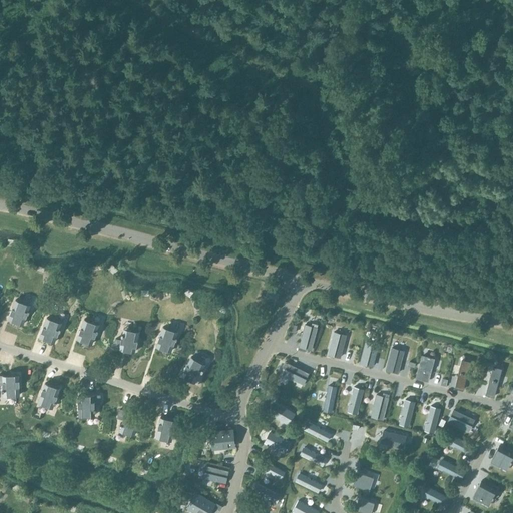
[(0,241),(9,243),(11,235),(2,233),(0,241)]
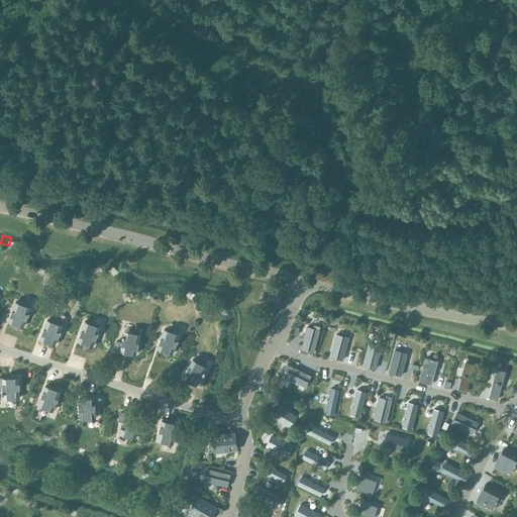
[(33,242),(31,248),(43,252),(45,246),(33,242)]
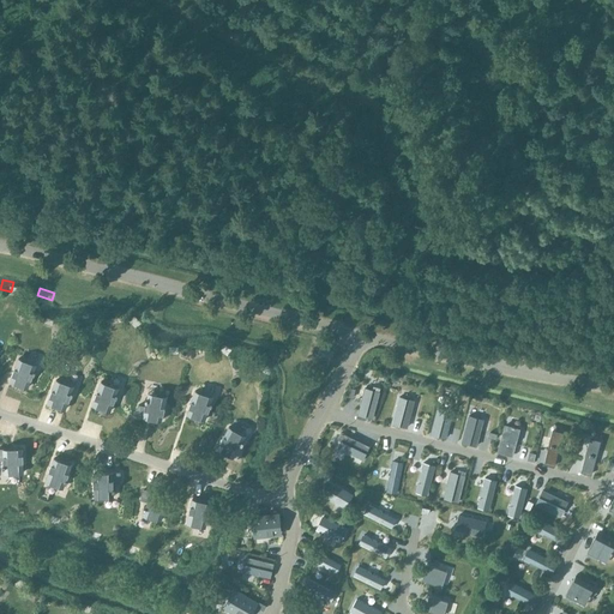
[(20,333),(25,308),(14,306),(10,332),(20,333)]
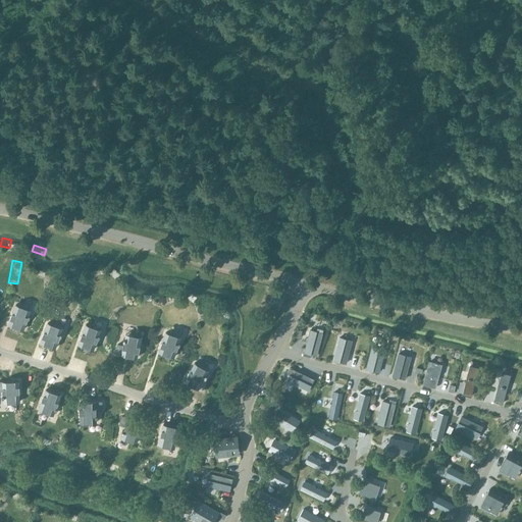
[(88,260),(87,266),(100,268),(101,262),(88,260)]
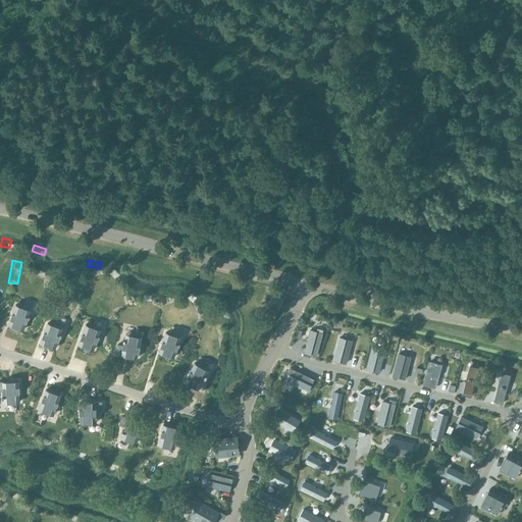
[(111,273),(125,276),(127,269),(113,266),(111,273)]
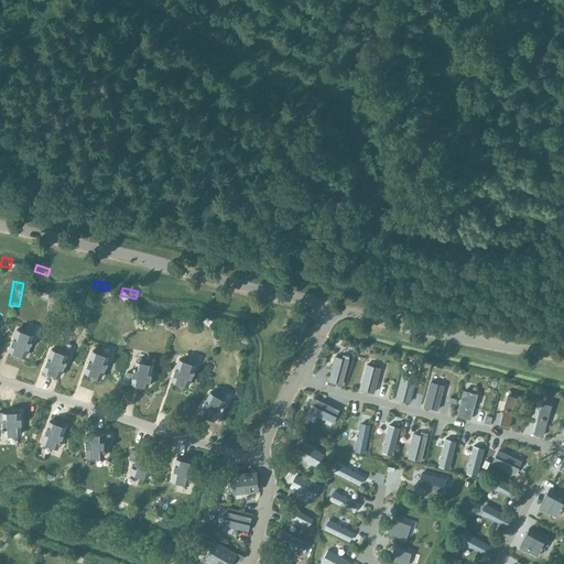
[(147,301),(164,307),(166,300),(149,293),(147,301)]
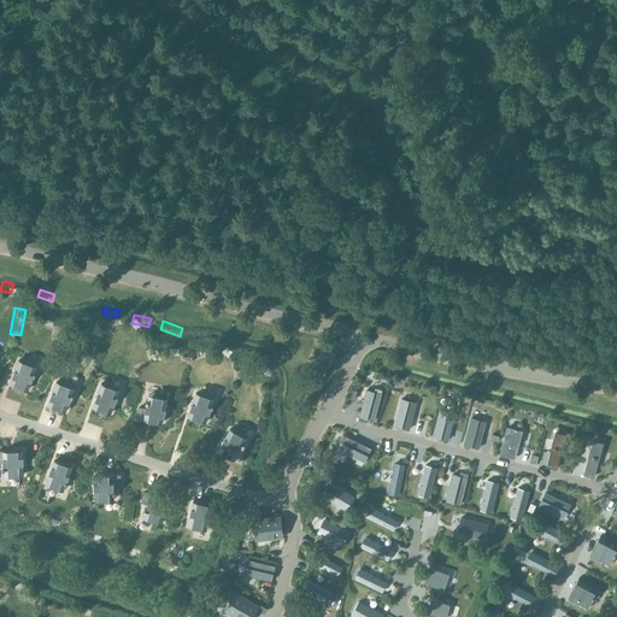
[(192,336),(201,341),(205,333),(195,329),(192,336)]
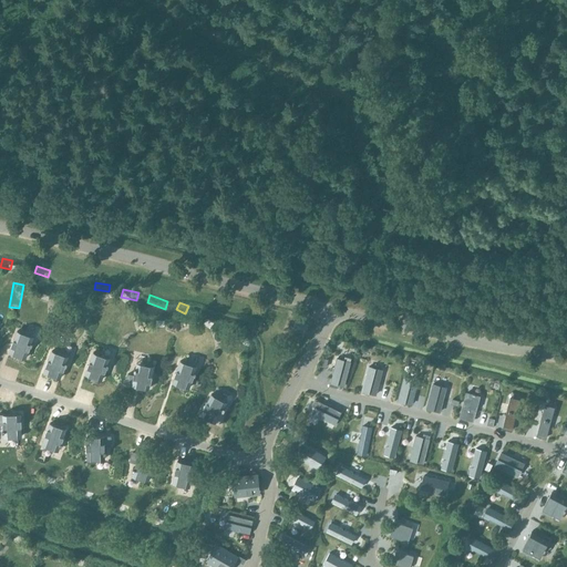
[(71,306),(70,326),(81,326),(82,307),(71,306)]
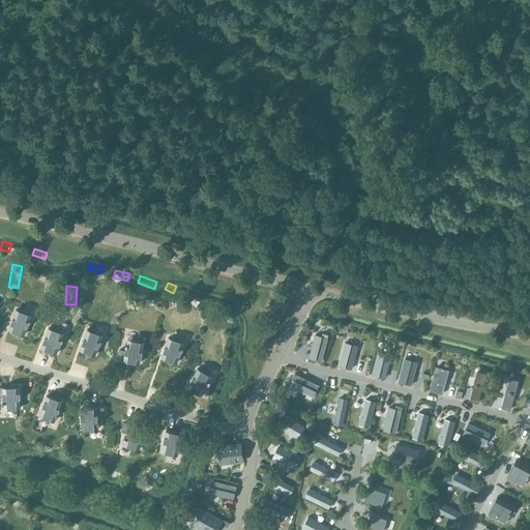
[(80,304),(87,305),(89,290),(82,289),(80,304)]
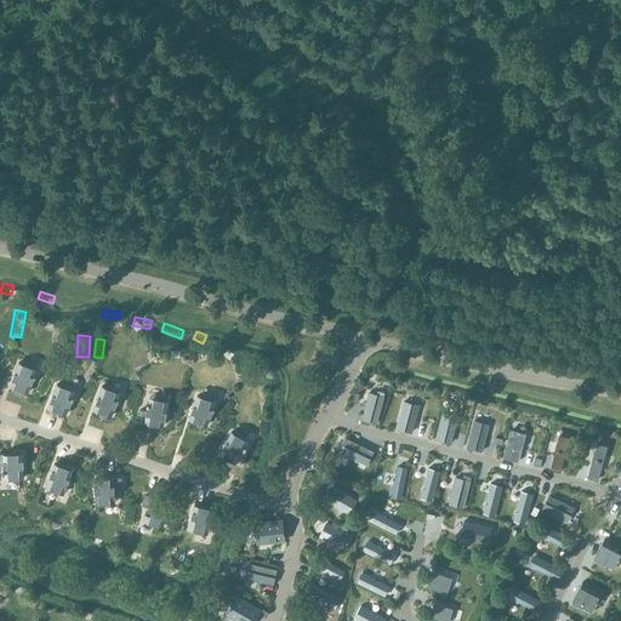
[(126,365),(132,341),(121,340),(117,364),(126,365)]
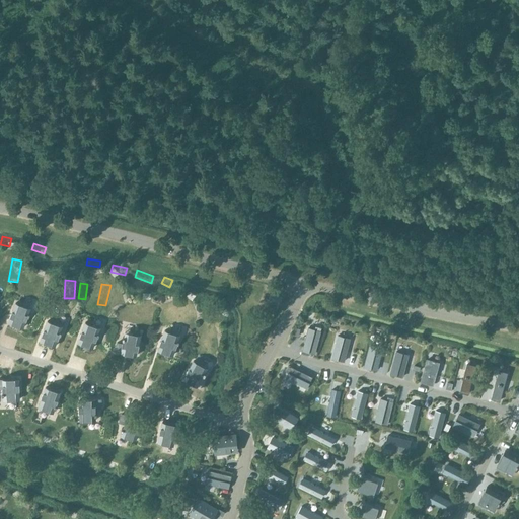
[(135,295),(131,294),(132,288),(123,286),(118,309),(132,312),(135,295)]
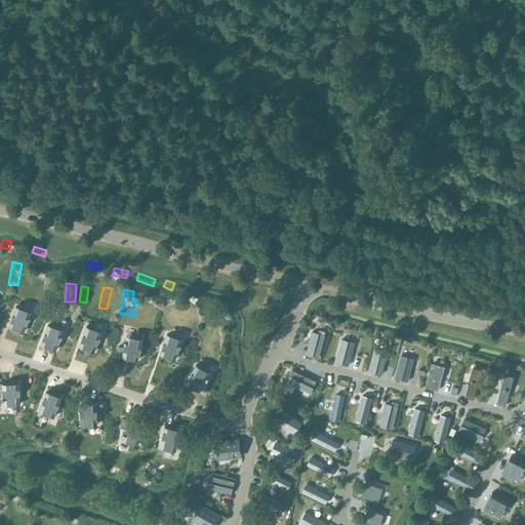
[(150,320),(153,298),(145,296),(142,319),(150,320)]
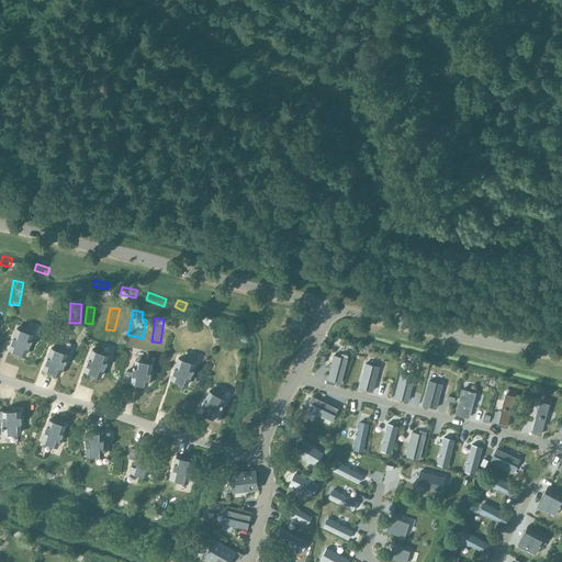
[(179,344),(184,322),(176,319),(169,341),(179,344)]
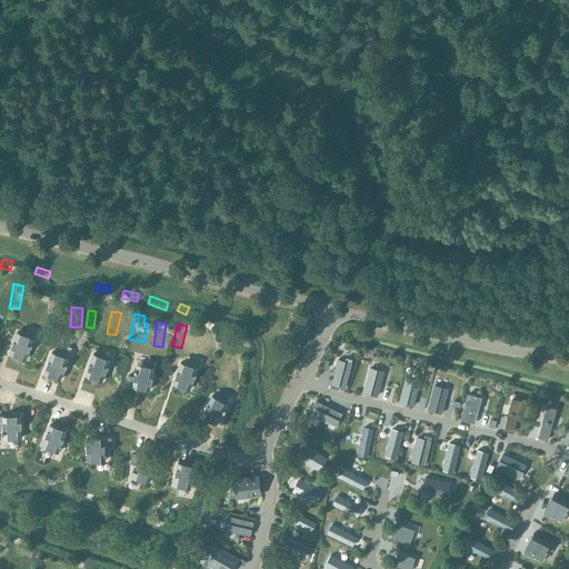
[(26,360),(33,338),(18,332),(10,353),(26,360)]
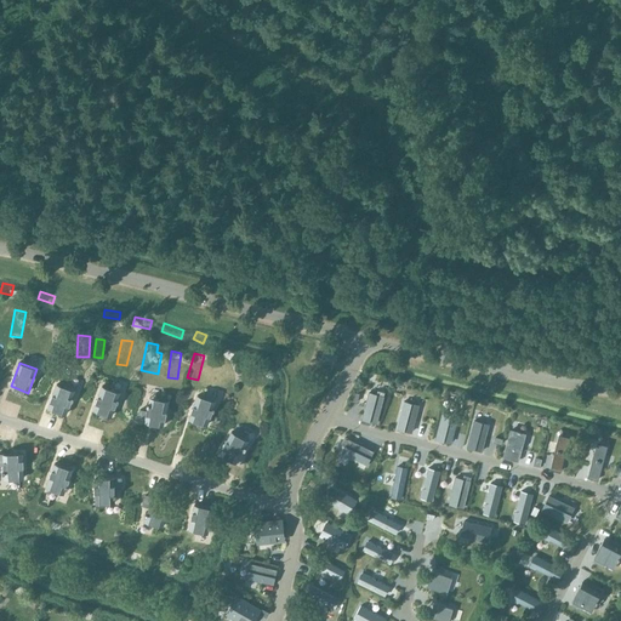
[(324,364),(323,374),(340,374),(340,365),(324,364)]
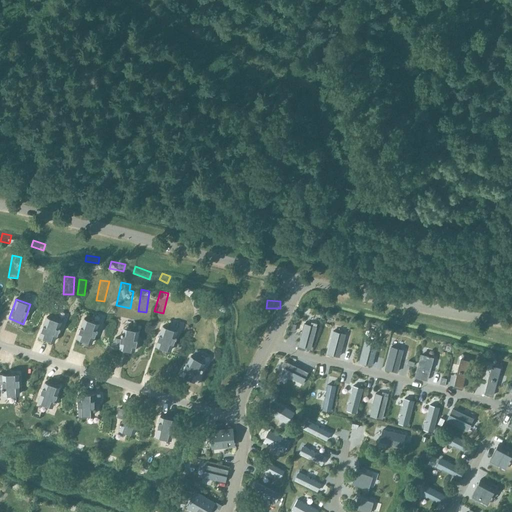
[(189,303),(187,320),(195,321),(197,304),(189,303)]
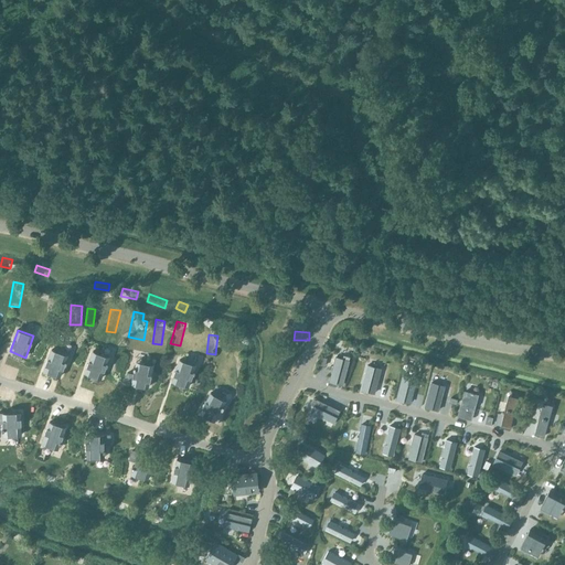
[(52,336),(50,344),(74,352),(77,342),(52,336)]
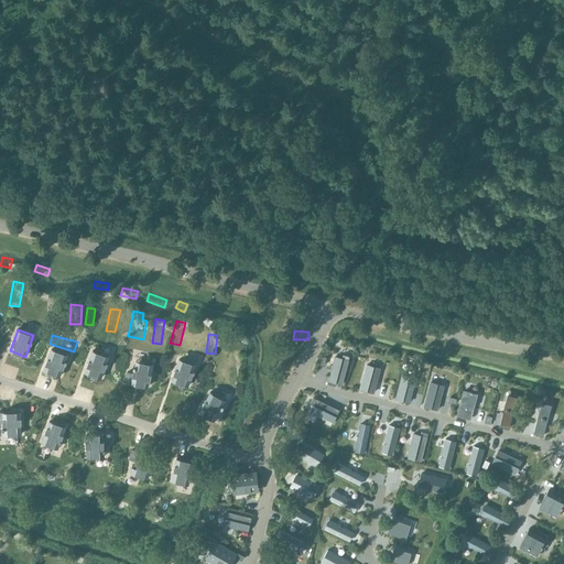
[(224,343),(223,356),(231,357),(232,344),(224,343)]
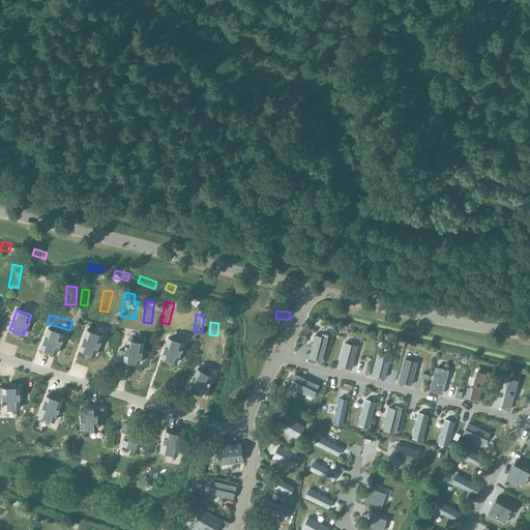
[(343,323),(342,329),(354,331),(355,325),(343,323)]
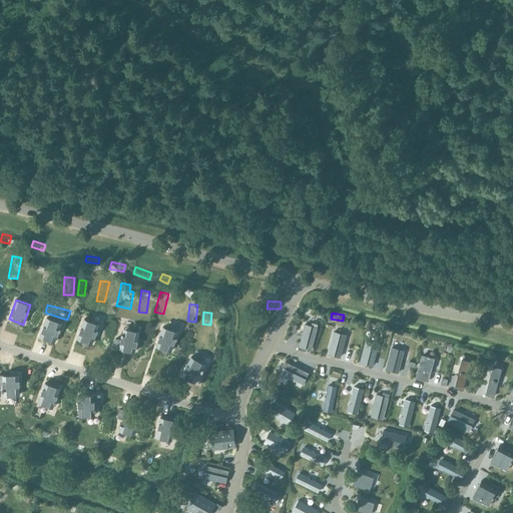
[(62,323),(47,318),(40,337),(55,343),(62,323)]
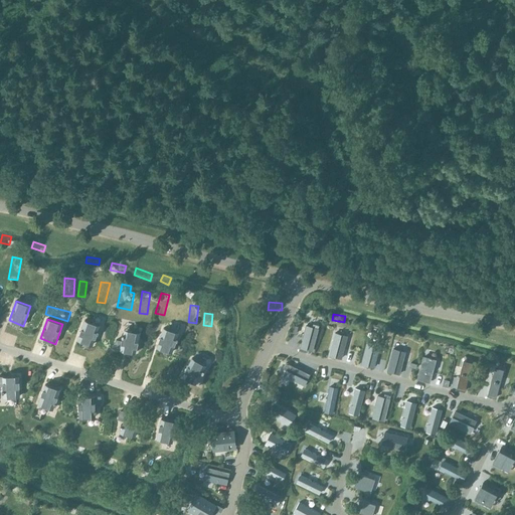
[(370,330),(372,323),(359,320),(357,326),(370,330)]
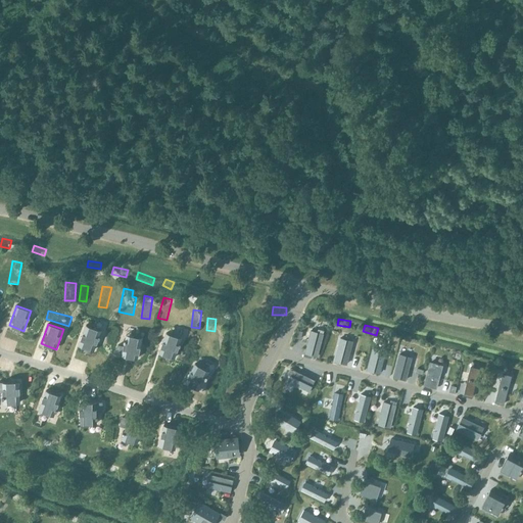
[(101,331),(86,326),(79,345),(94,350),(101,331)]
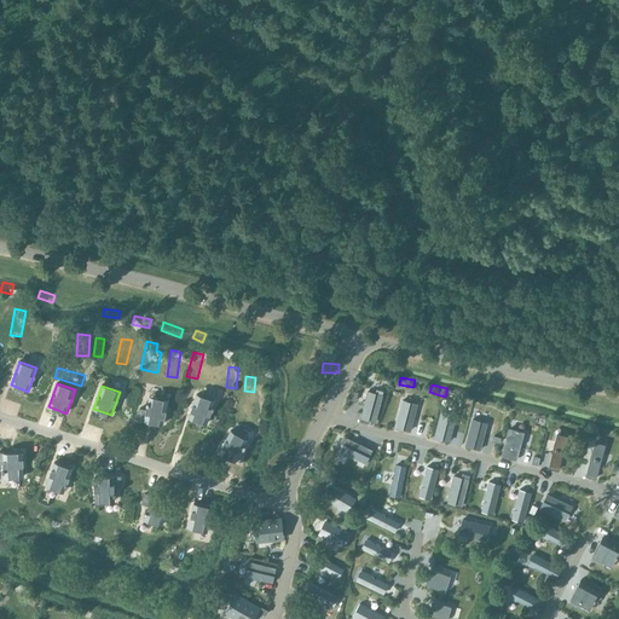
[(368,392),(360,418),(376,423),(383,395),(368,392)]
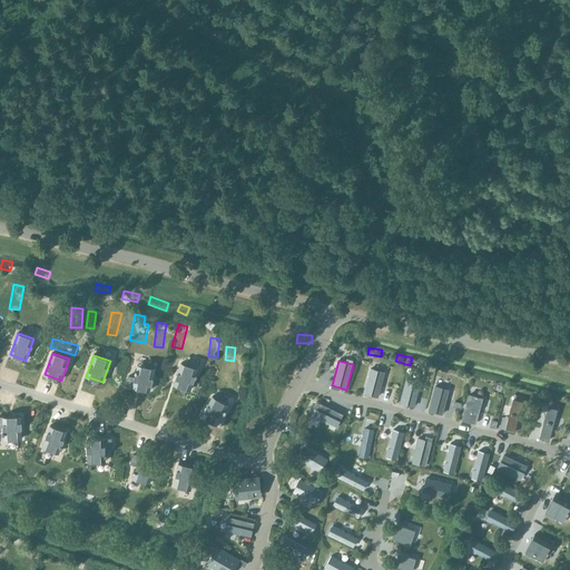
[(425,370),(441,374),(443,366),(428,362),(425,370)]
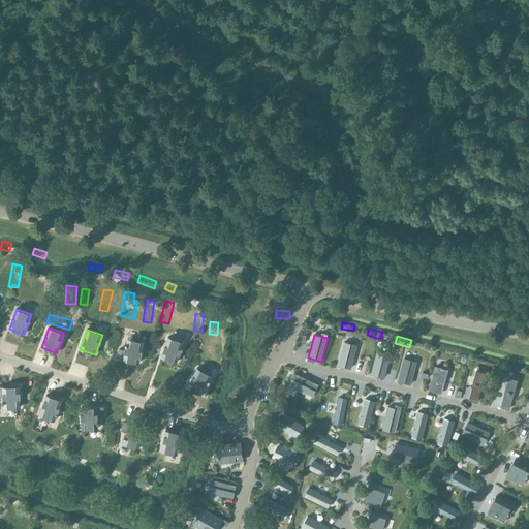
[(70,337),(65,352),(72,354),(78,340),(70,337)]
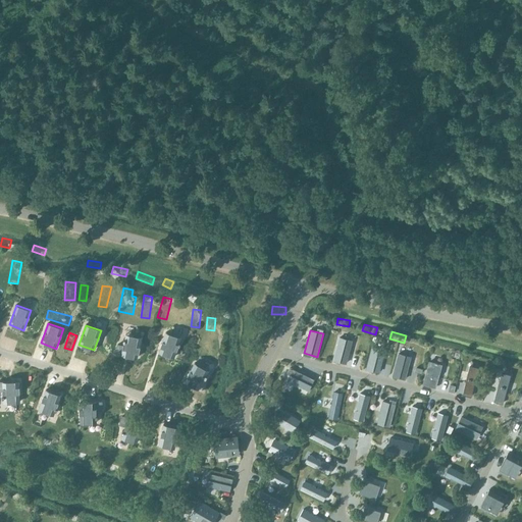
[(174,358),(180,338),(166,332),(159,353),(174,358)]
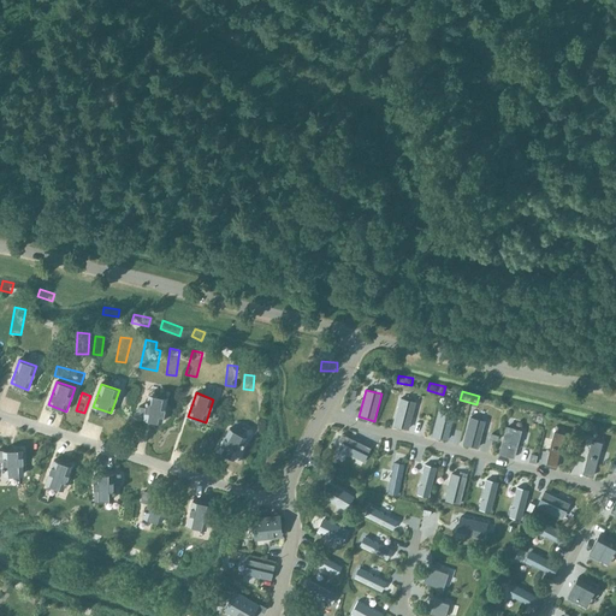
[(136,416),(163,422),(167,398),(149,395),(146,410),(137,409),(136,416)]
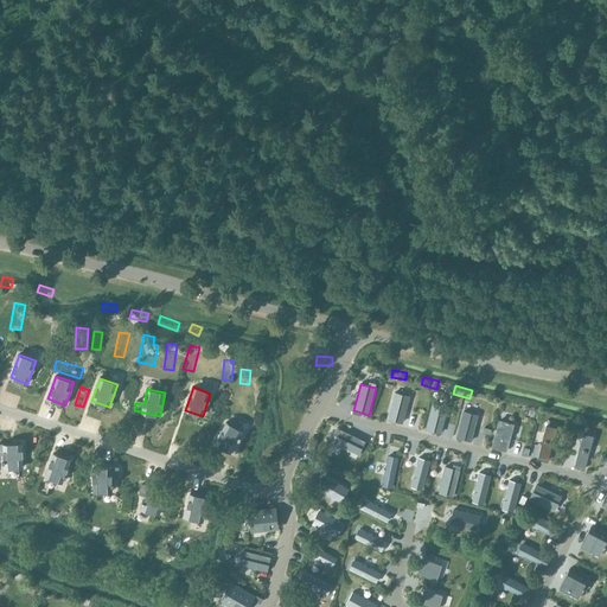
[(485,400),(504,406),(506,398),(487,393),(485,400)]
